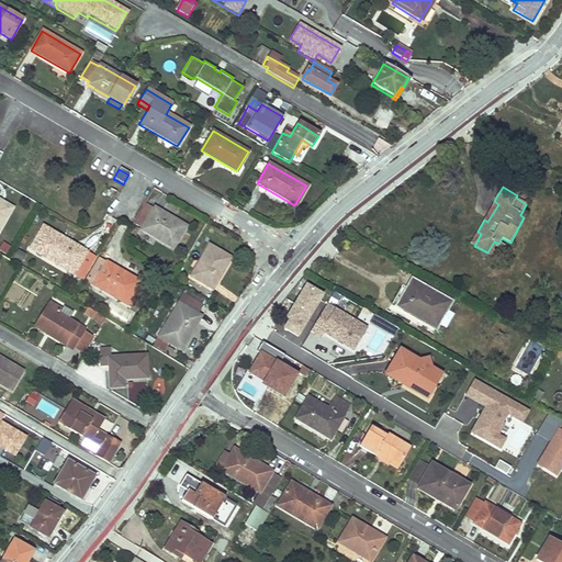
[(0,201),(0,227),(11,209),(0,201)]
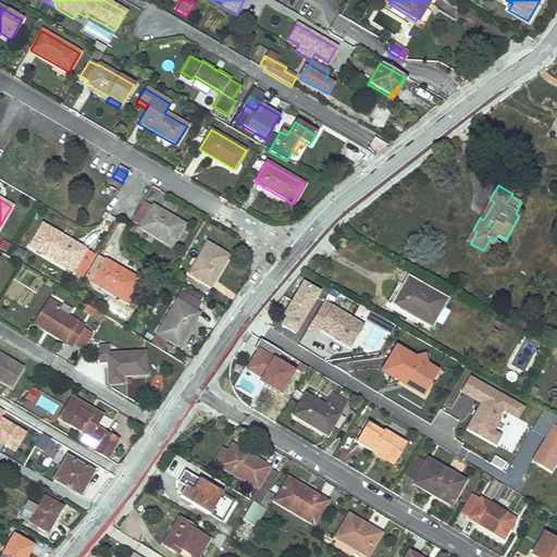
[(490,199),(480,218),(483,220),(494,202),(490,199)]
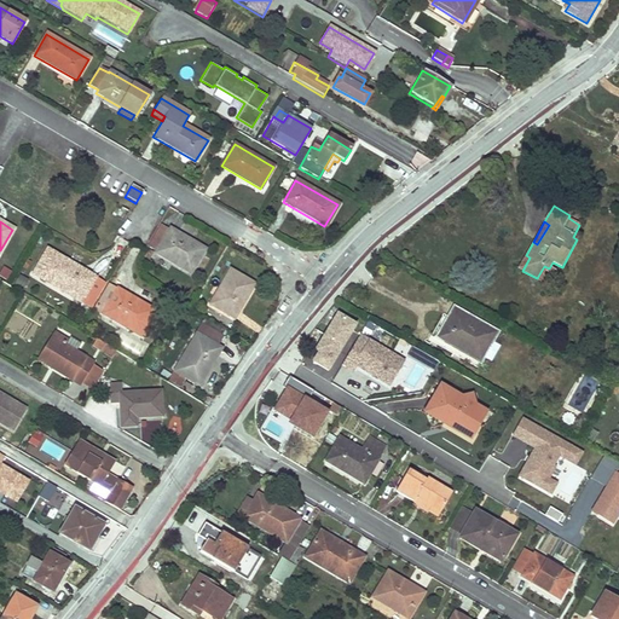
[(158,227),(148,247),(156,252),(154,254),(190,275),(204,250),(169,230),(167,233),(158,227)]
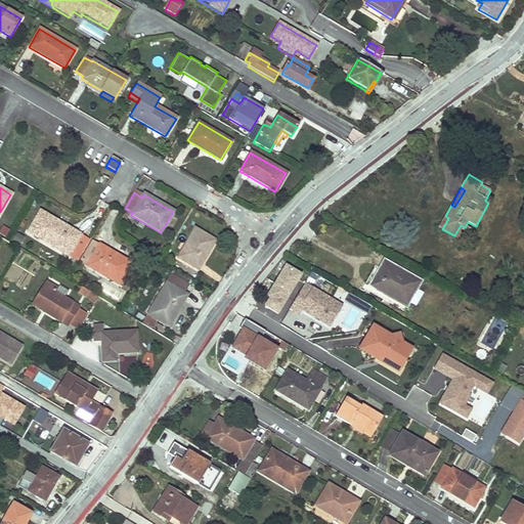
[(39,211),(27,232),(67,257),(80,235),(39,211)]
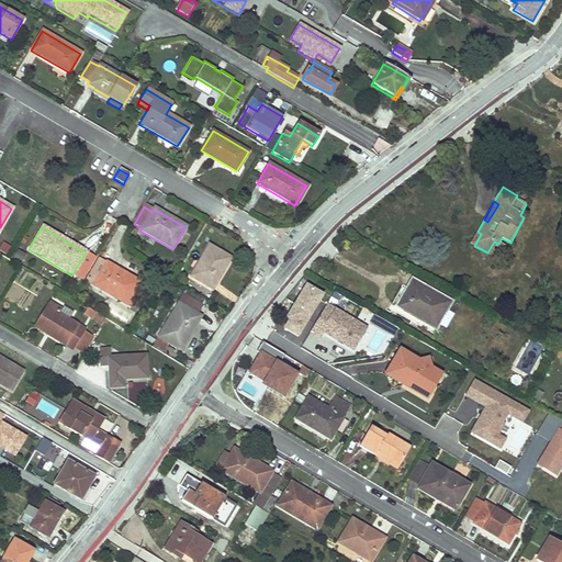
[(478,232),(471,244),(474,246),(481,234),(478,232)]
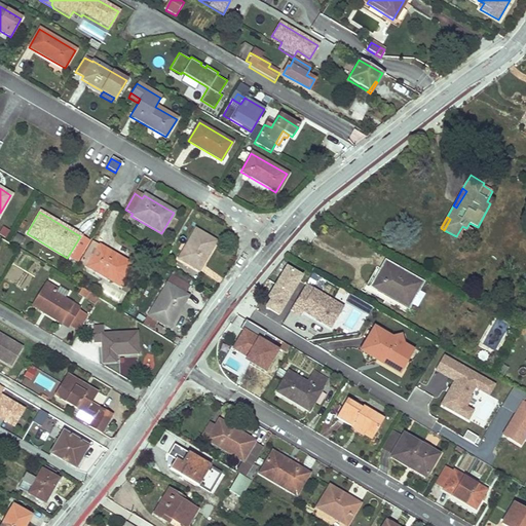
[(462,226),(456,236),(463,241),(471,230),(466,228),(462,226)]
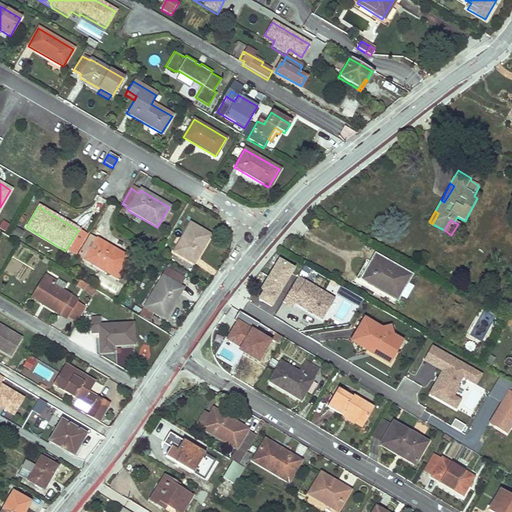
[(189,224),(172,252),(192,264),(209,236),(189,224)]
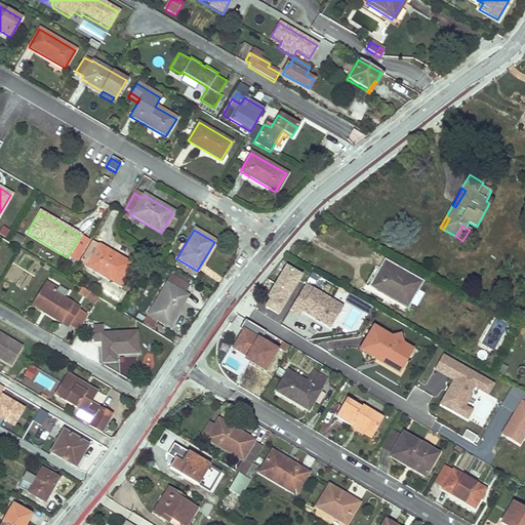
[(80,236),(67,257),(76,263),(89,241),(80,236)]
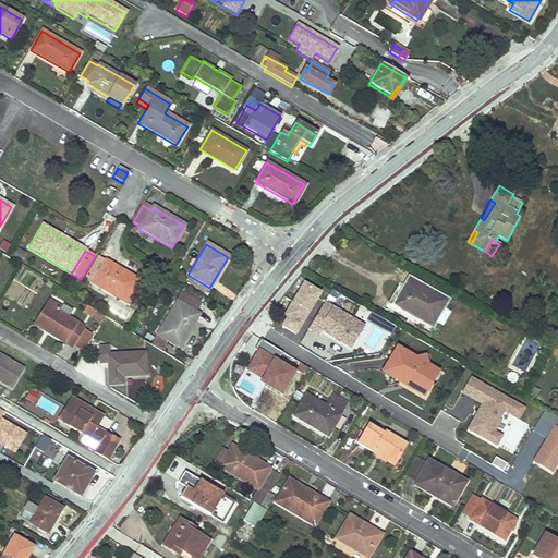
[(98,257),(84,279),(92,283),(105,262),(98,257)]
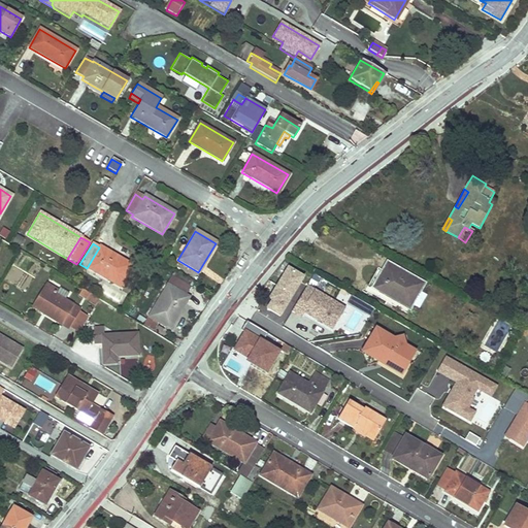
[(99,248),(87,268),(119,288),(131,266),(99,248)]
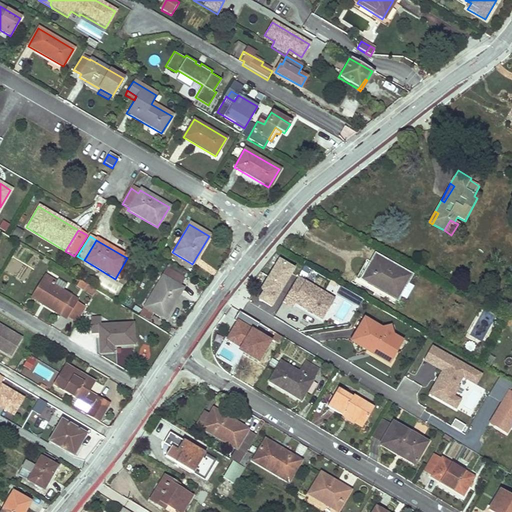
[(375,256),(360,280),(396,300),(400,293),(407,281),(410,276),(375,256)]
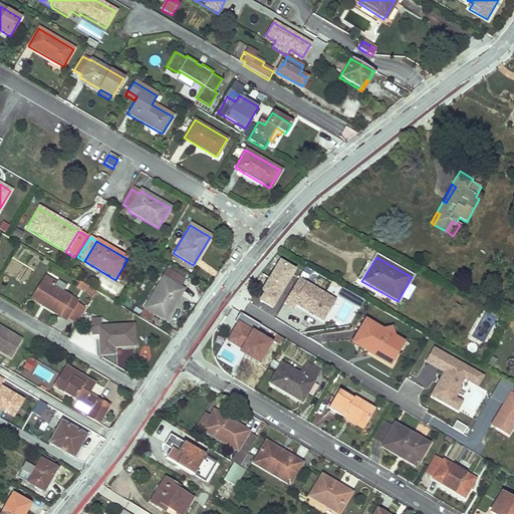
[(296,268),(280,260),(261,291),(265,294),(260,300),(274,308),(296,268)]
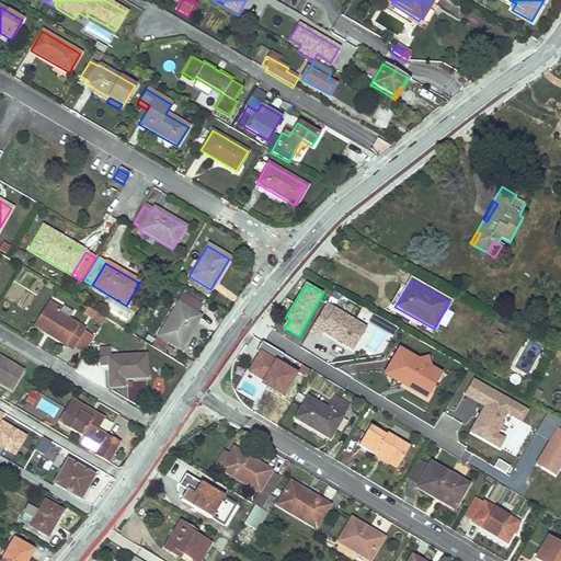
[(178,304),(151,345),(161,351),(167,343),(179,351),(199,318),(196,315),(201,306),(181,293),(175,301),(178,304)]
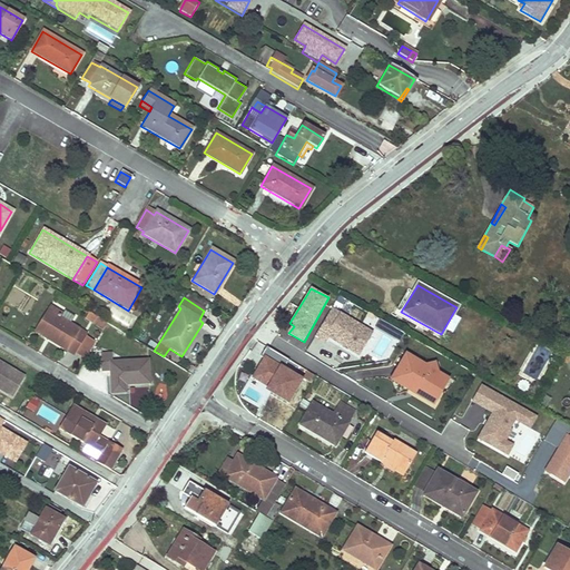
[(65,311),(61,316),(48,307),(36,327),(51,336),(49,342),(74,356),(75,354),(85,337),(86,335),(69,325),(74,317),(65,311)]
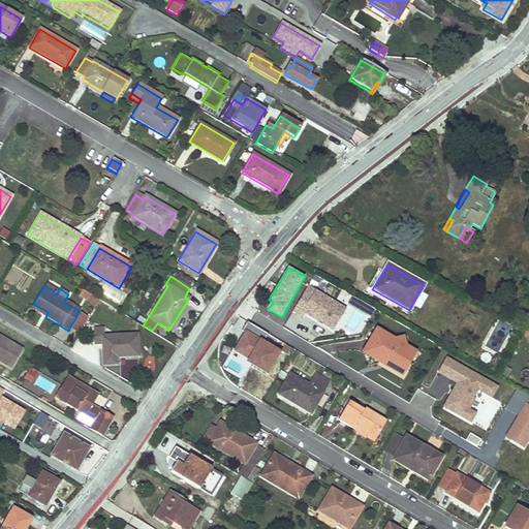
[(344,306),(309,285),(292,312),(302,318),(304,314),(332,330),(344,306)]
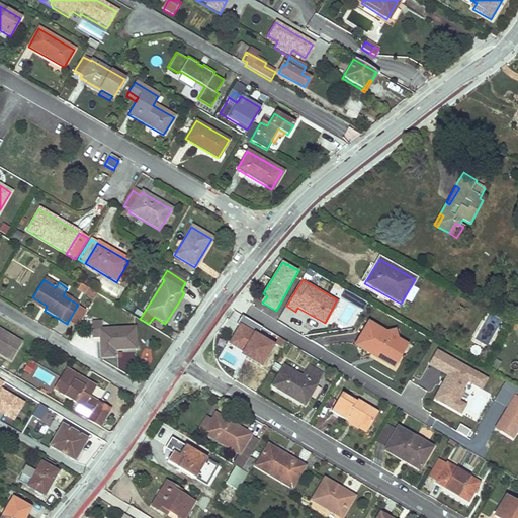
[(80,284),(76,290),(85,294),(88,289),(80,284)]
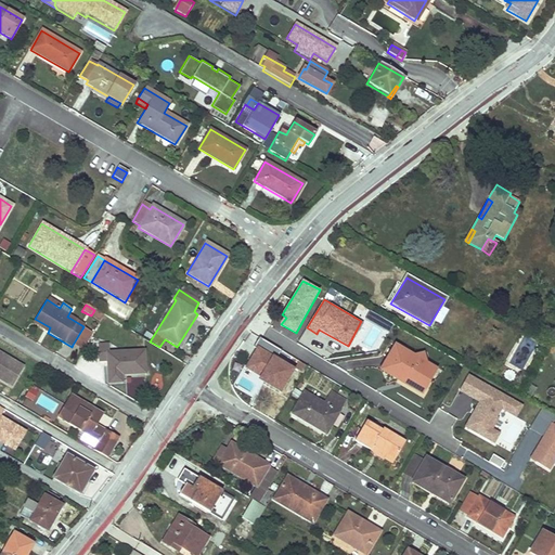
[(441,305),(434,318),(440,322),(449,309),(441,305)]
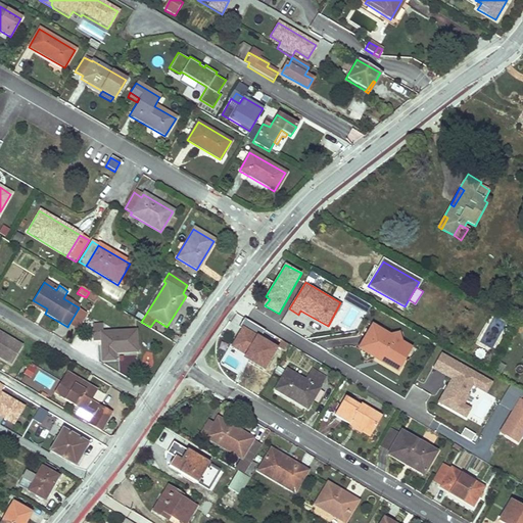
[(33,300),(31,304),(45,314),(47,308),(33,300)]
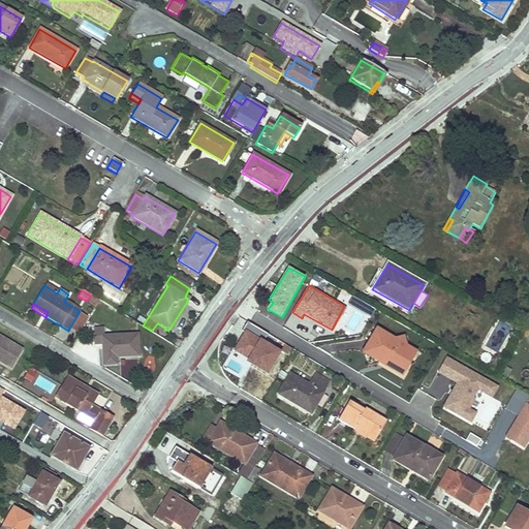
[(79,334),(88,318),(79,313),(69,329),(79,334)]
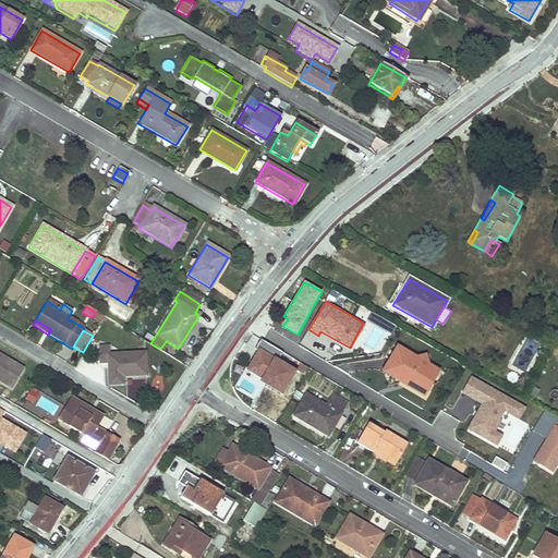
[(107,364),(108,386),(121,385),(120,378),(145,376),(143,354),(108,356),(107,348),(98,349),(99,364),(107,364)]
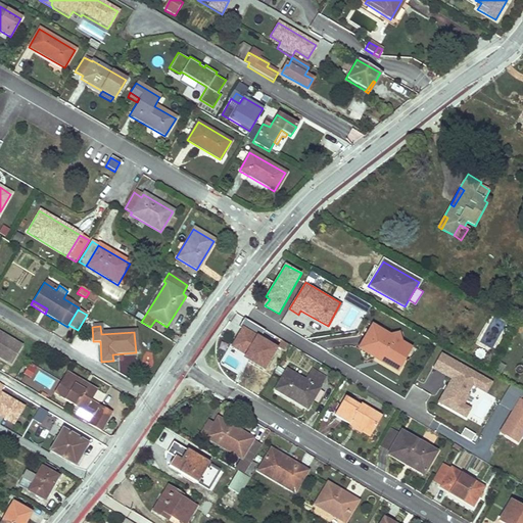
[(371,329),(359,350),(375,360),(377,357),(394,367),(398,360),(401,362),(408,350),(402,346),(397,335),(388,339),(371,329)]
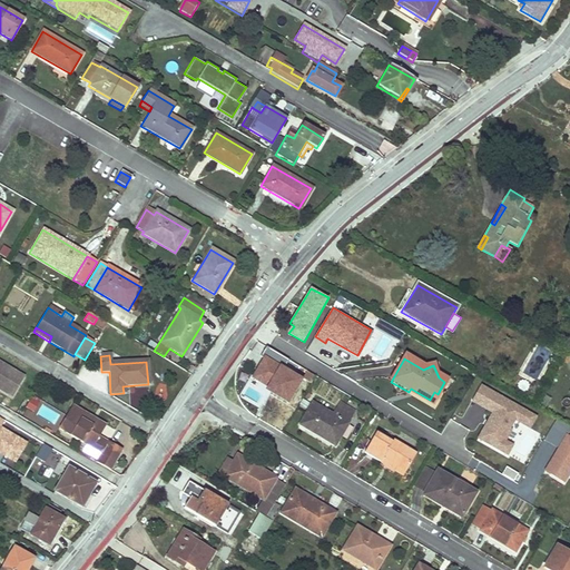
[(265,360),(253,379),(271,390),(268,393),(286,403),(300,381),(265,360)]
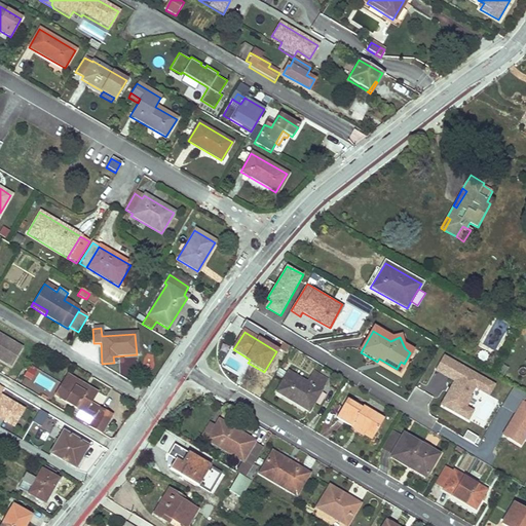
[(0,360),(11,367),(22,349),(0,335),(0,360)]
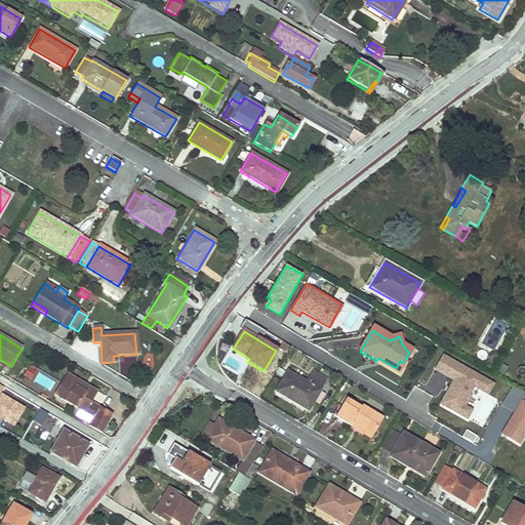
[(290,348),(282,342),(278,350),(286,354),(290,348)]
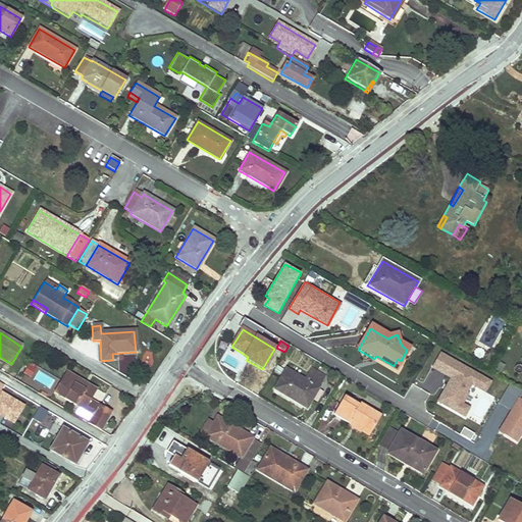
[(496,380),(439,349),(428,369),(448,380),(436,401),(464,416),(468,408),(462,405),(472,387),(487,396),(496,380)]
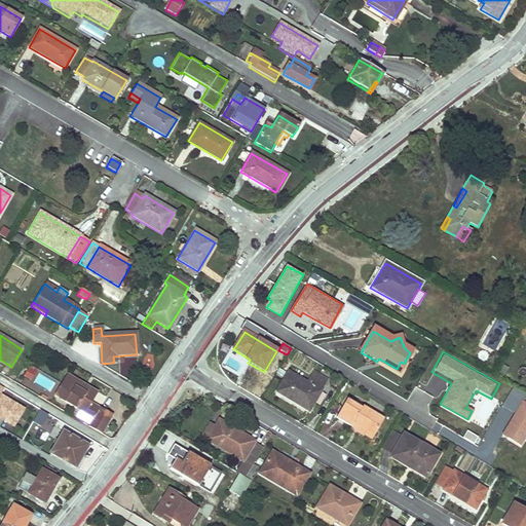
[(379,359),(377,362),(398,374),(404,364),(401,362),(397,369),(379,359)]
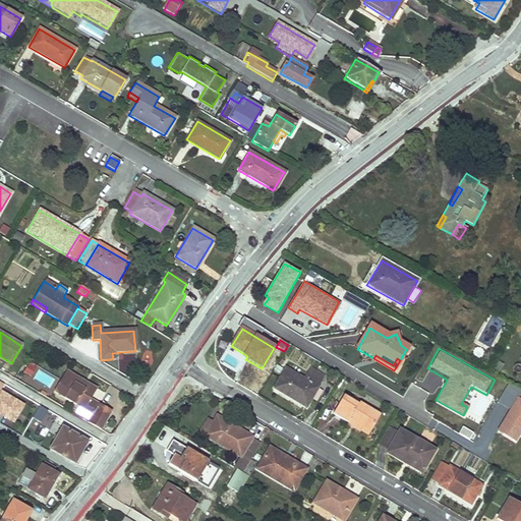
[(32,375),(38,365),(27,360),(22,370),(32,375)]
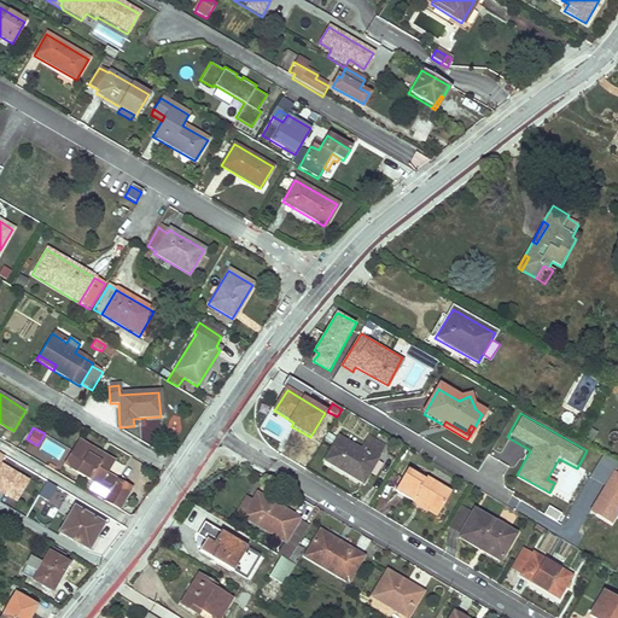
[(338,437),(325,460),(357,482),(362,476),(366,478),(384,445),(367,436),(359,449),(338,437)]
